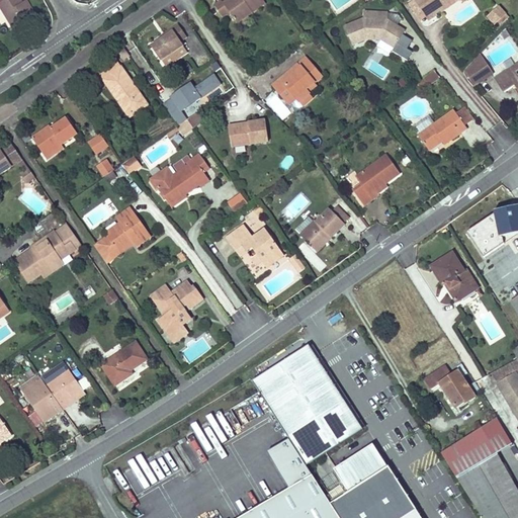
[(0,0),(0,7),(13,29),(35,16),(27,1),(22,4),(19,0),(0,0)]
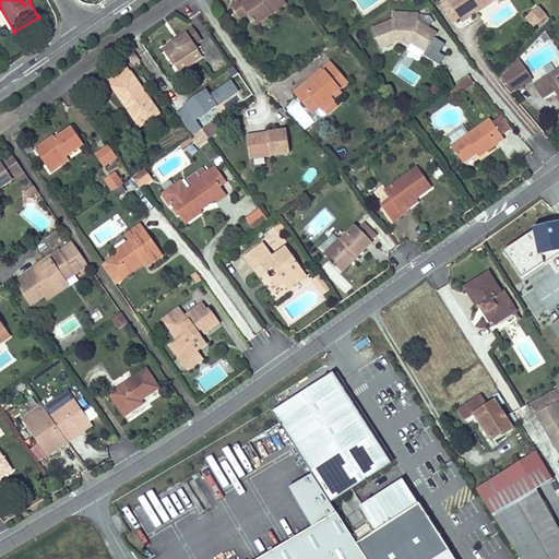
[(254,0),(253,1),(252,0),(245,0),(240,3),(239,0),(230,7),(239,19),(247,13),(254,25),(272,13),(268,8),(278,0),(254,0)]
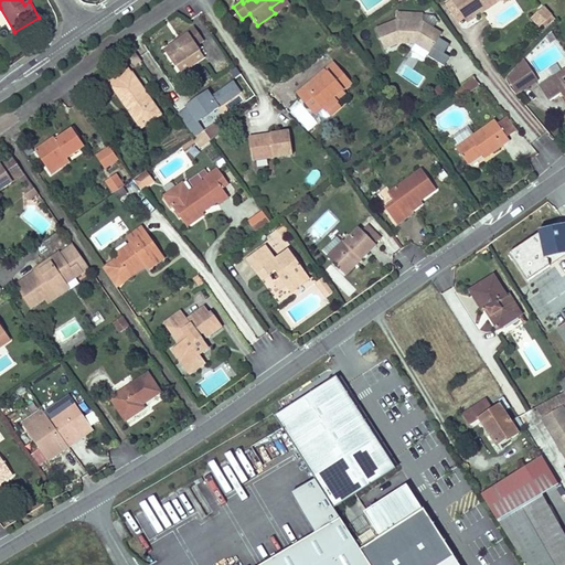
[(286,0),(281,0),(270,8),(275,13),(289,4),(286,0)]
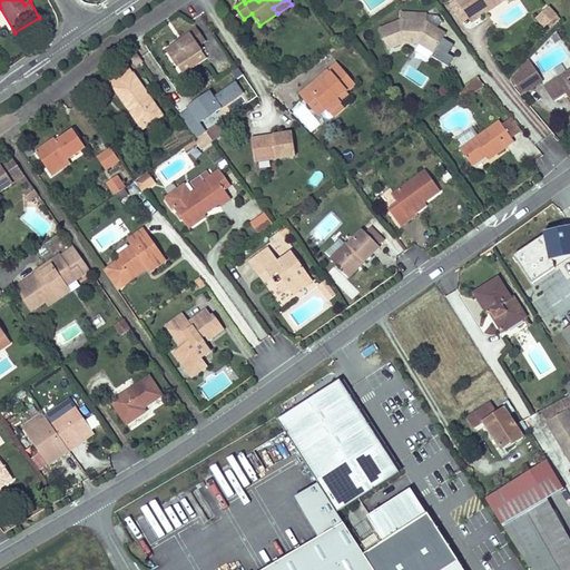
[(455,0),(458,3),(468,17),(471,22),(478,18),(475,16),(483,11),(499,0),(455,0)]
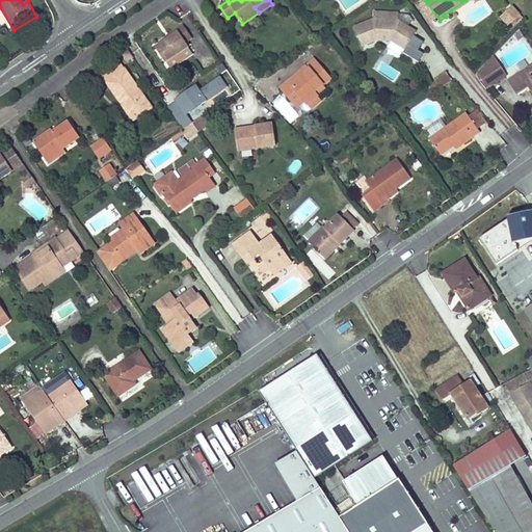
[(466,0),(451,10),(452,12),(471,0),(466,0)]
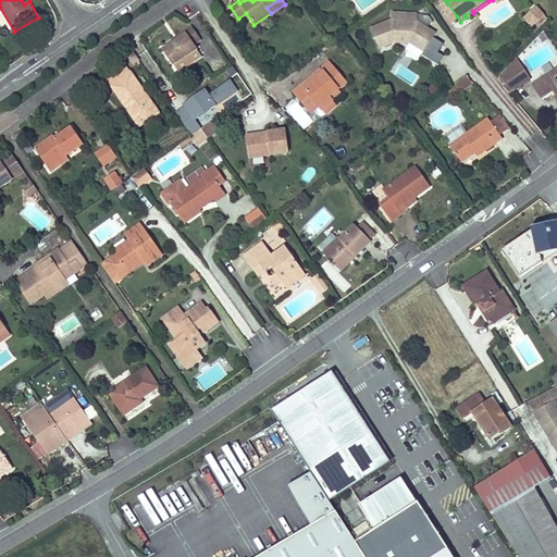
[(457,16),(447,3),(441,7),(449,21),(457,16)]
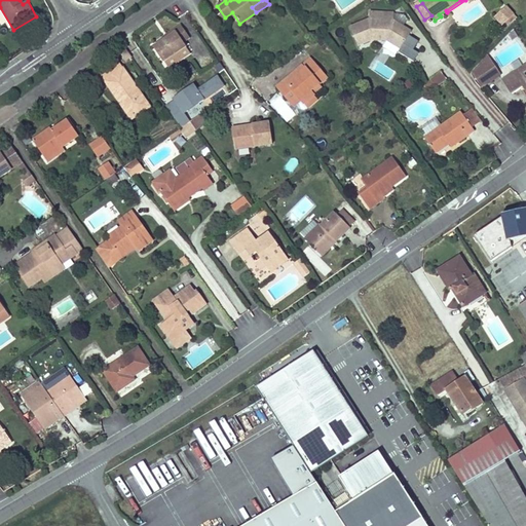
[(502,25),(504,24),(514,14),(508,7),(495,17),(502,25)]
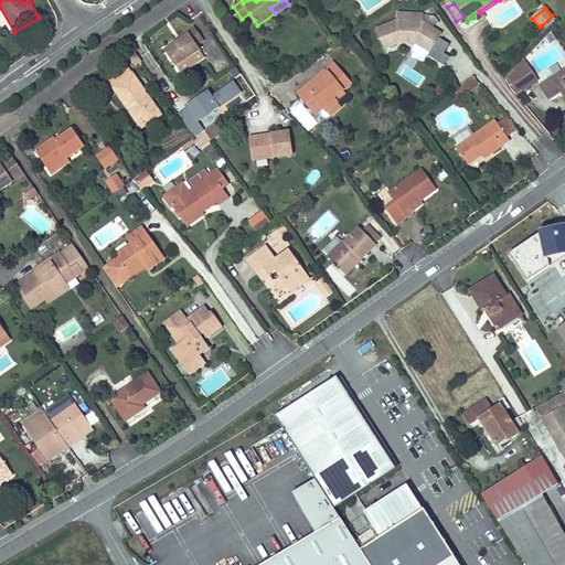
[(433,29),(423,23),(424,16),(396,13),(396,21),(375,29),(383,50),(401,43),(417,44),(430,53),(438,40),(441,35),(433,29)]
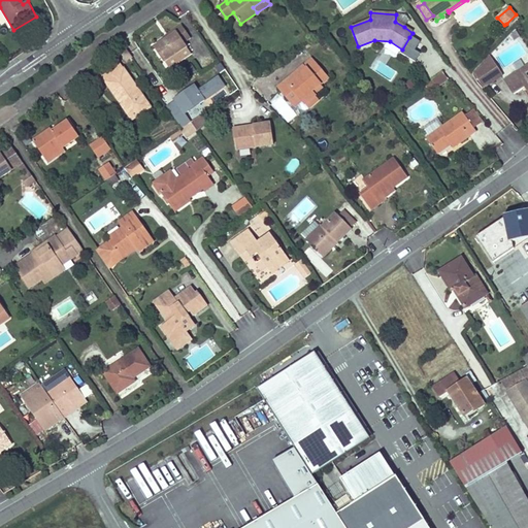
[(396,14),(395,22),(404,27),(408,21),(405,15),(396,14)]
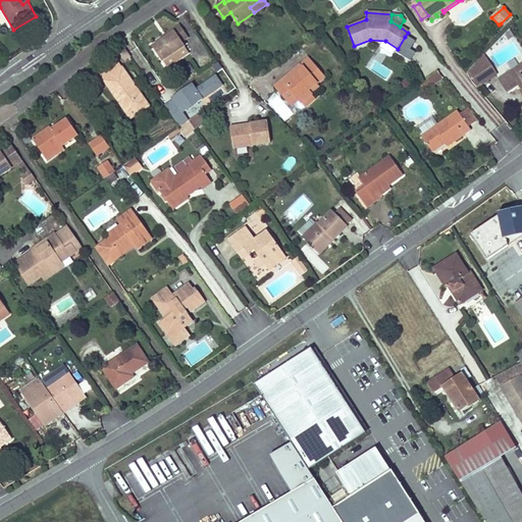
[(510,14),(501,23),(504,25),(513,17),(510,14)]
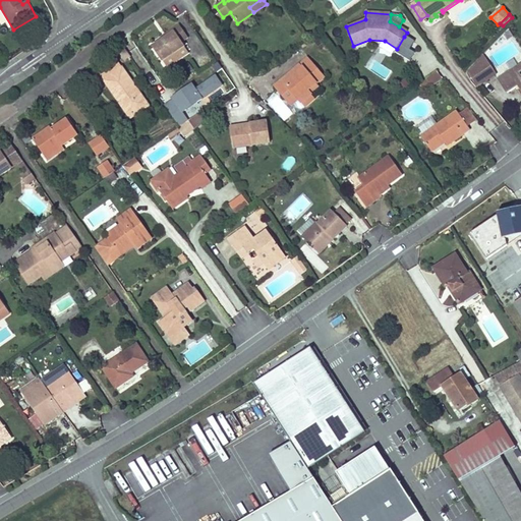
[(164,39),(152,46),(162,61),(184,47),(181,43),(187,38),(179,25),(173,30),(174,32),(164,39)]
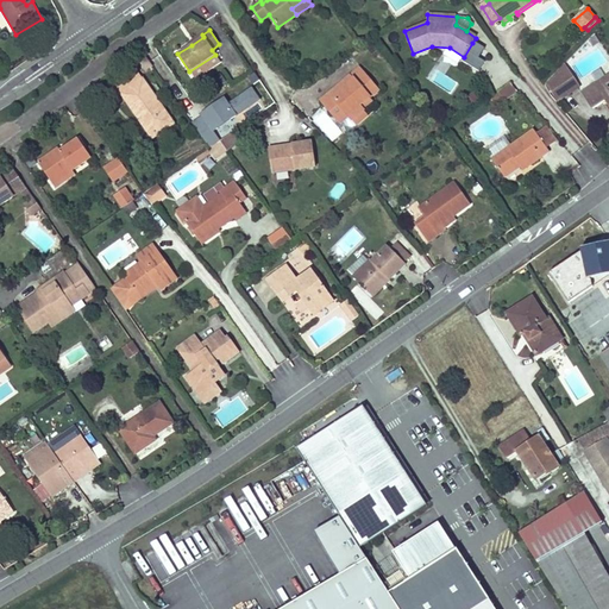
[(202,35),(189,43),(192,45),(203,37),(202,35)]
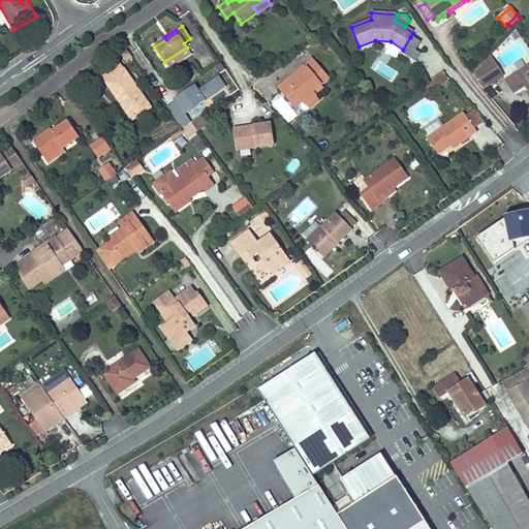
[(421,43),(410,37),(403,50),(401,54),(416,63),(421,55),(415,52),(421,43)]
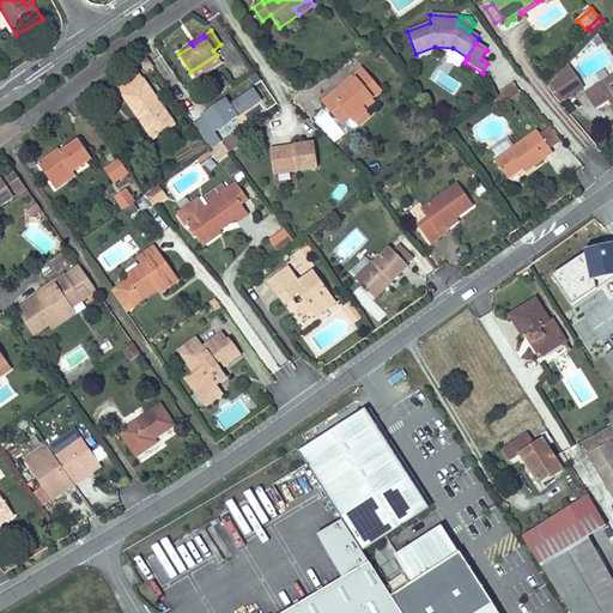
[(217,55),(190,72),(195,80),(222,62),(217,55)]
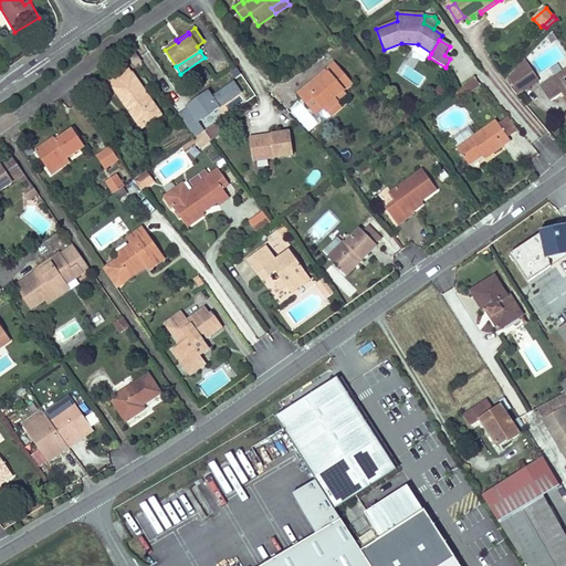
[(524,59),(511,73),(526,88),(538,81),(524,59)]
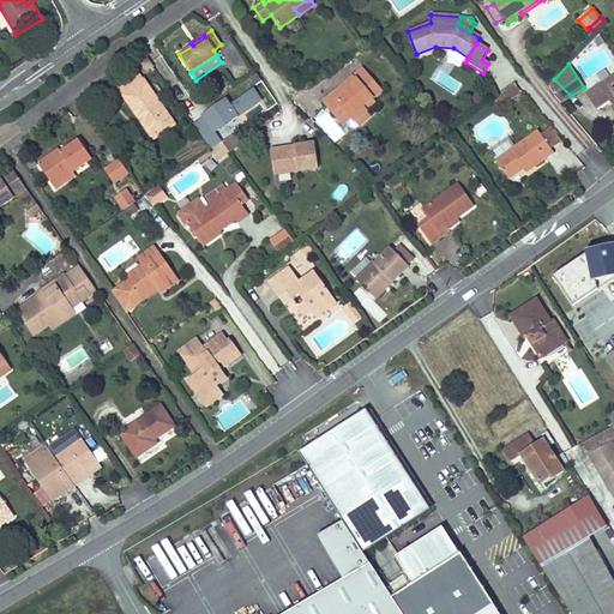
[(343,85),(323,102),(342,125),(351,118),(355,122),(367,113),(362,107),(380,91),(361,68),(353,76),(356,79),(345,88),(343,85)]
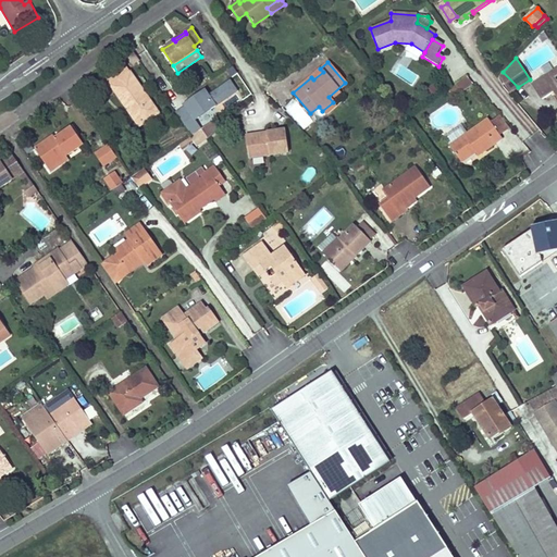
[(320,69),(311,77),(313,79),(323,72),(320,69)]
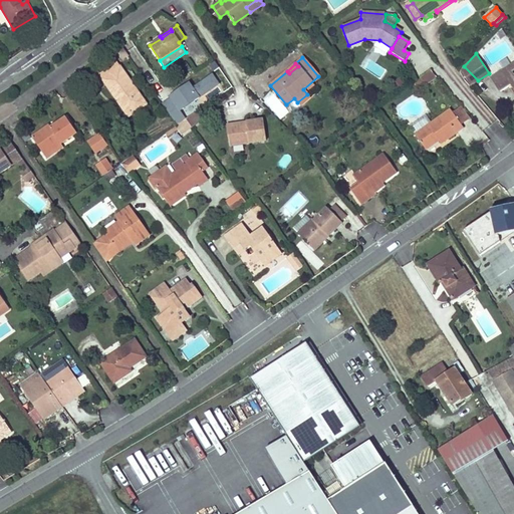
[(513,63),(502,71),(507,79),(513,74),(513,63)]
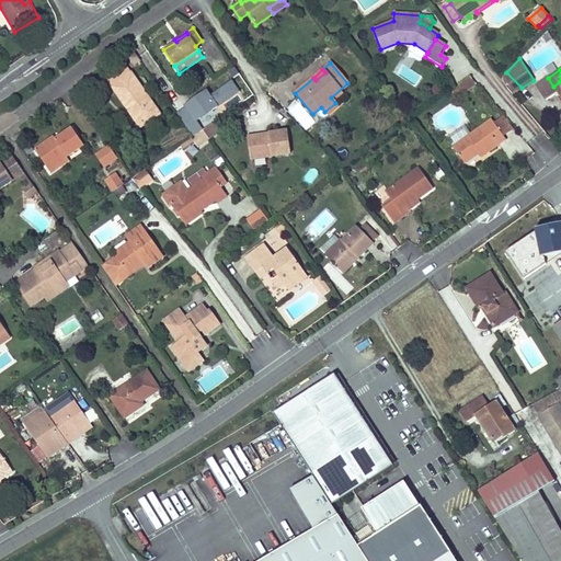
[(112,87),(127,109),(129,107),(140,124),(158,112),(132,72),(112,87)]
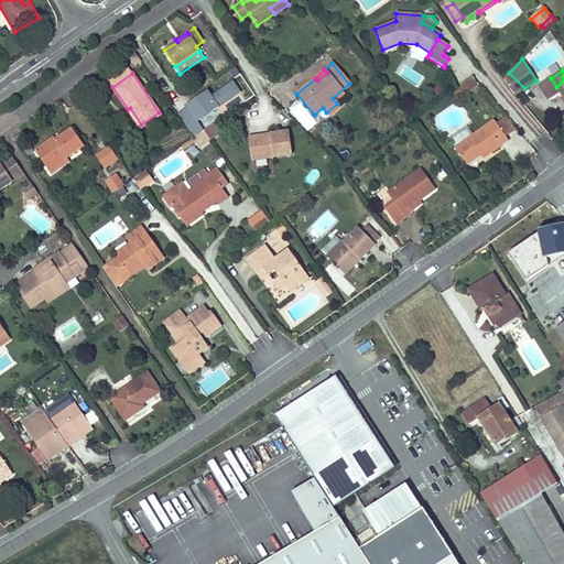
[(509,73),(505,77),(517,94),(524,88),(509,73)]
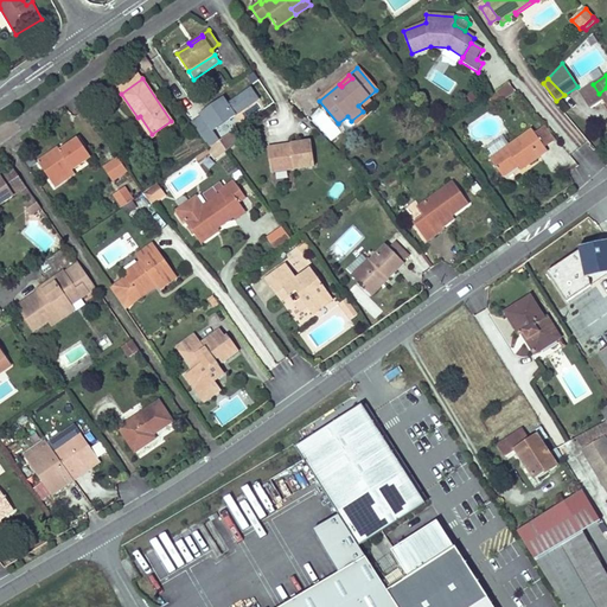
[(509,84),(497,93),(503,100),(515,91),(509,84)]
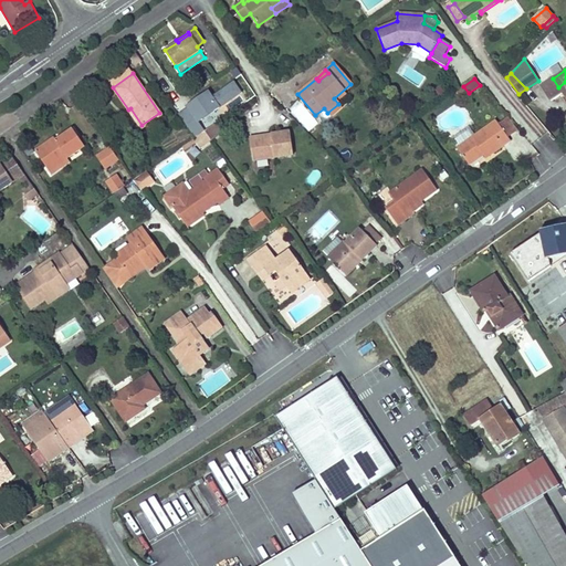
[(565,82),(558,87),(553,79),(541,86),(549,101),(563,93),(565,97),(565,82)]
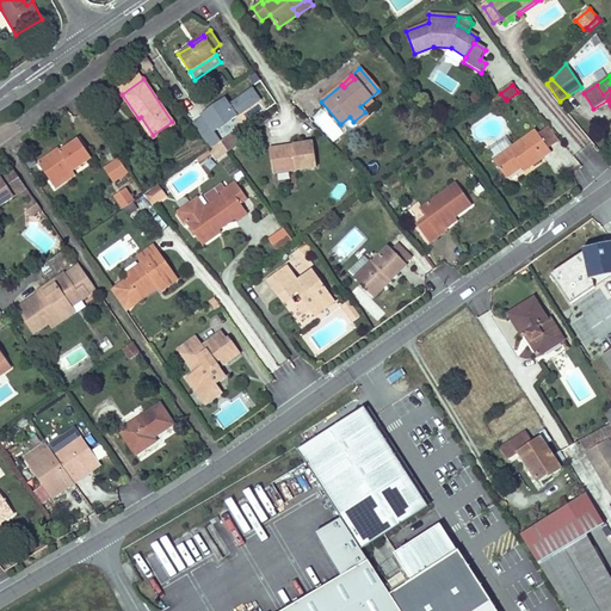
[(214,134),(239,117),(264,100),(254,87),(229,104),(227,100),(226,98),(202,115),(203,117),(214,134)]
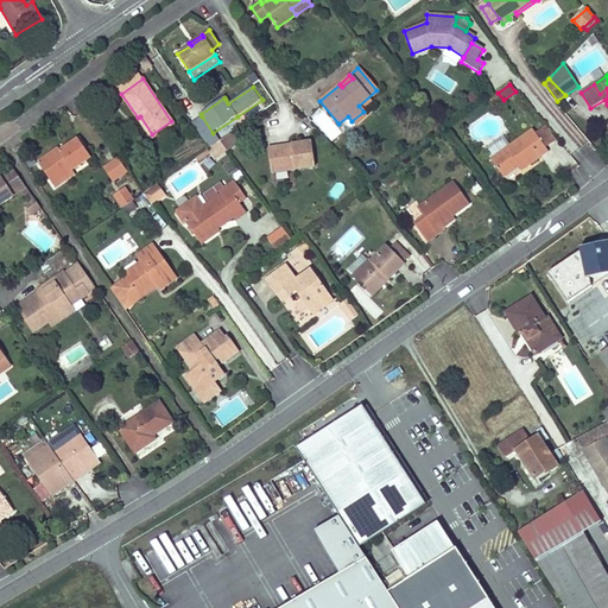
[(480,97),(474,90),(466,97),(470,105),(480,97)]
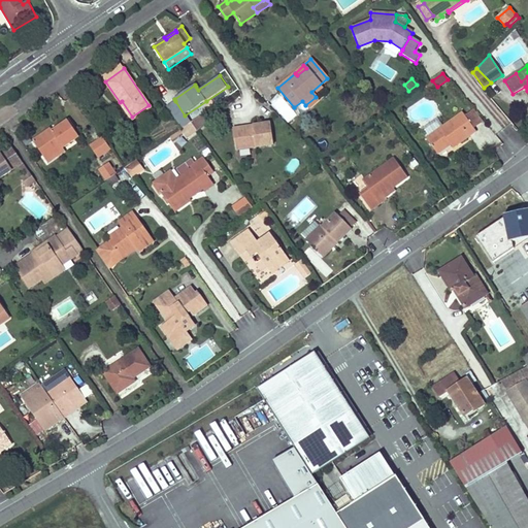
[(316,97),(305,105),(308,108),(319,100),(316,97)]
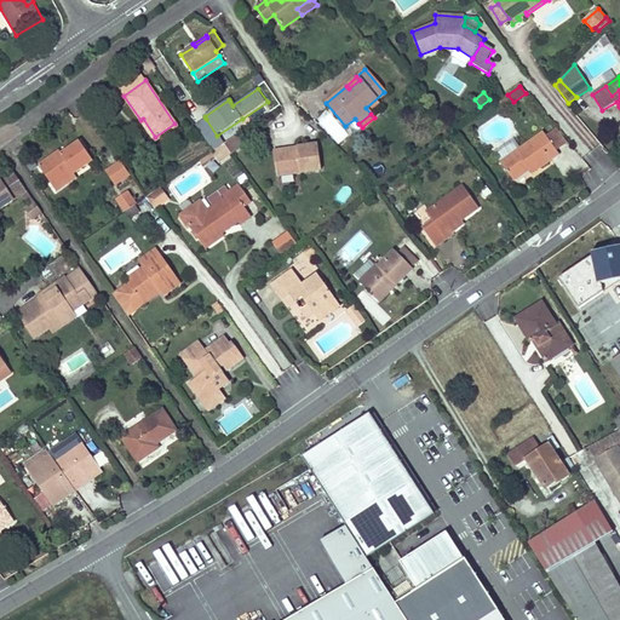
[(143,119),(141,120),(155,142),(177,126),(174,124),(155,137),(143,119)]
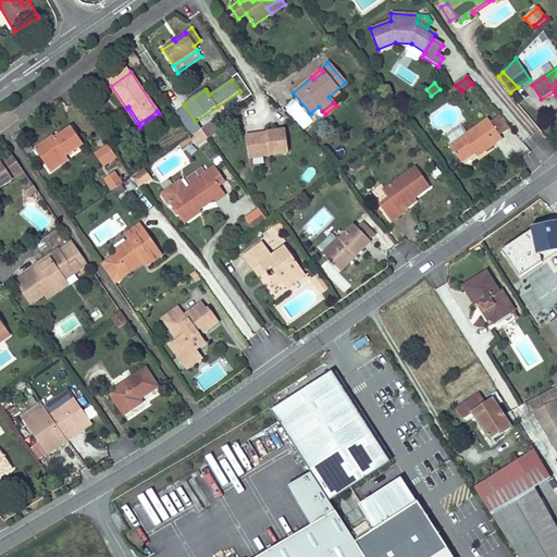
[(195,122),(185,107),(175,113),(190,136),(200,130),(195,122)]
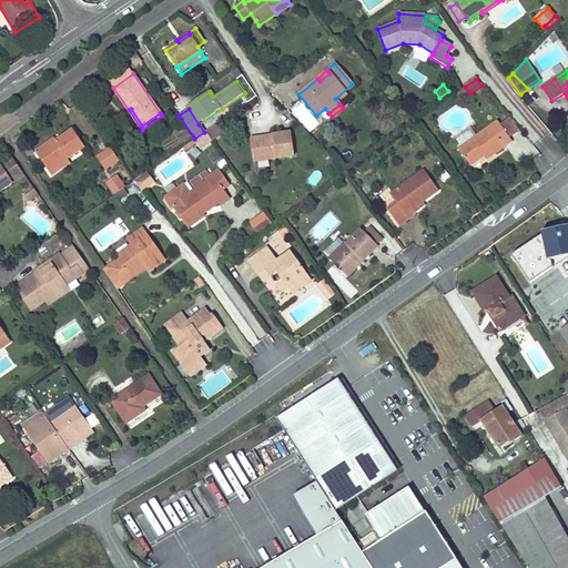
[(325,109),(316,115),(318,118),(328,120),(332,117),(328,113),(325,109)]
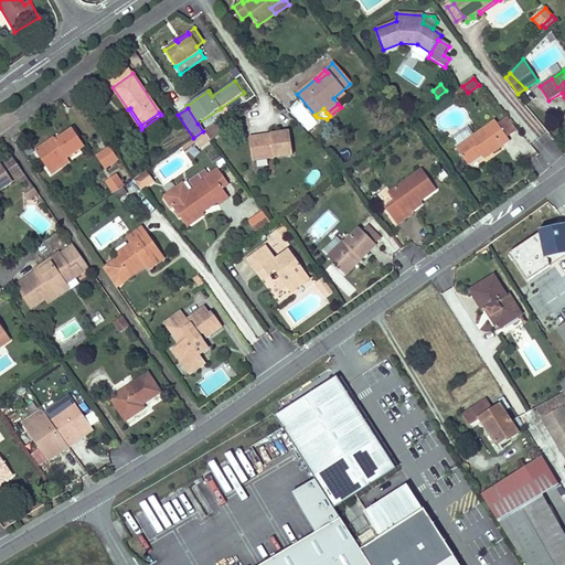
[(507,118),(498,125),(507,137),(516,129),(507,118)]
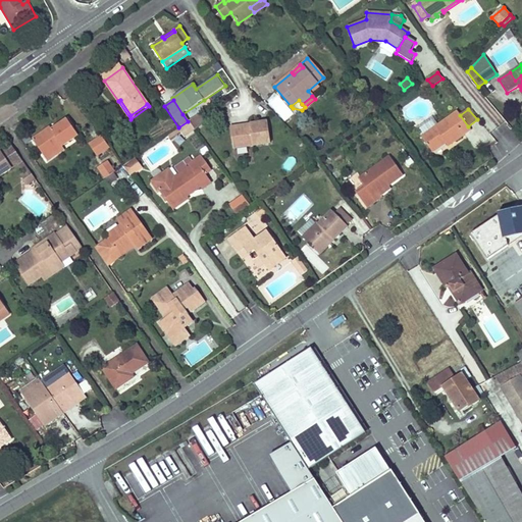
[(431,129),(421,137),(432,152),(445,143),(453,138),(455,141),(470,129),(468,126),(460,115),(457,111),(431,129)]
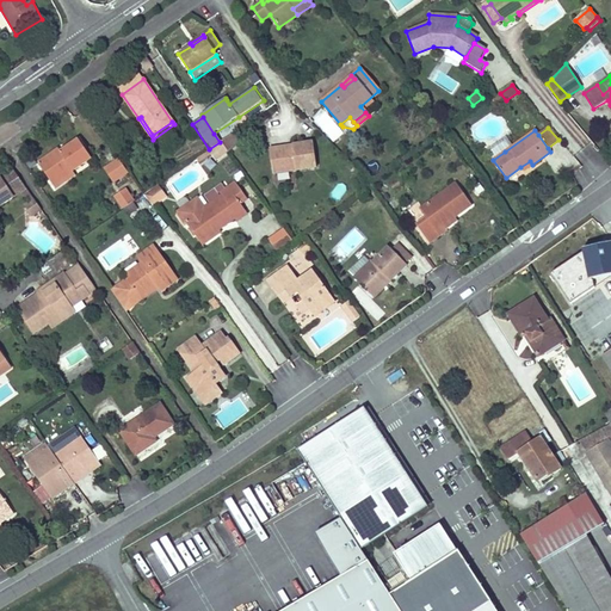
[(220,142),(227,152),(241,142),(235,133),(220,142)]
